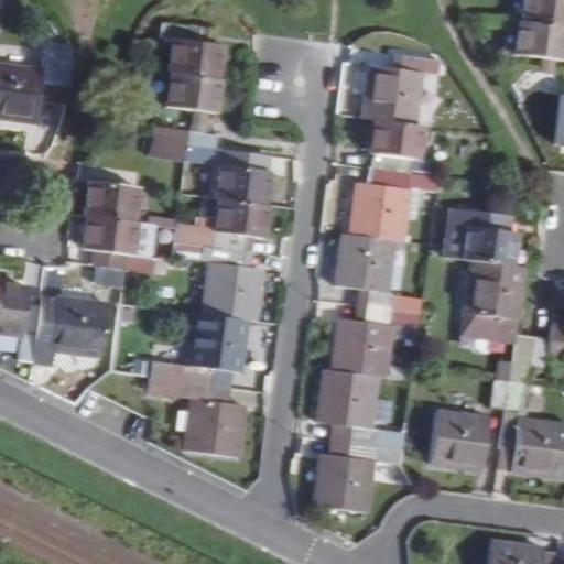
[(563,0),(524,0),(522,22),(563,26),(563,0)]
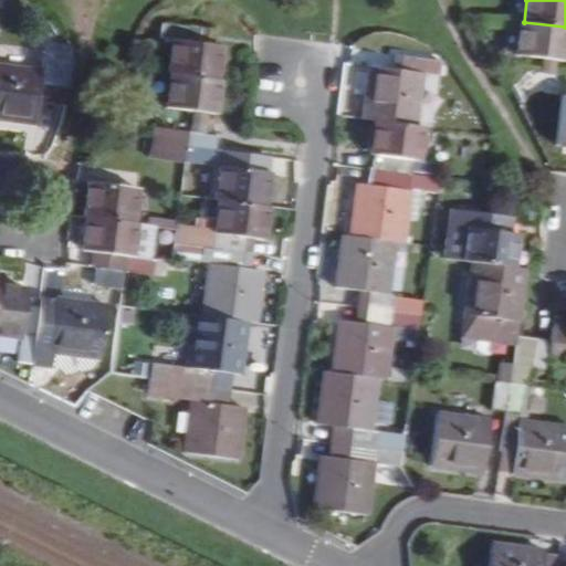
[(557,60),(565,61),(565,27),(524,22),(521,22),(516,54),(543,58),(542,71),(555,73),(557,60)]
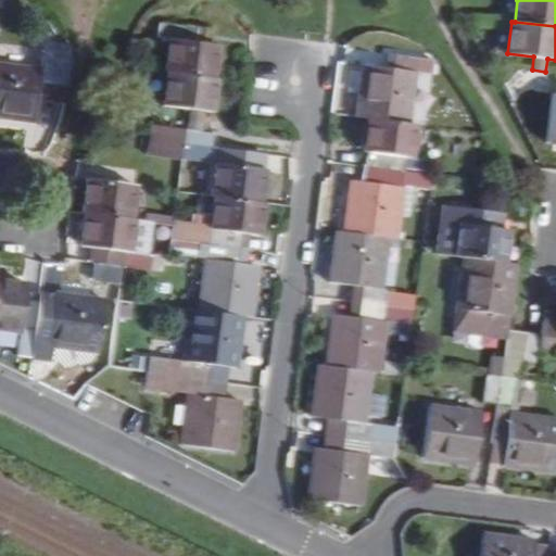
[(171,39),(167,71),(171,72),(215,77),(219,45),(213,45),(214,29),(161,23),(160,38),(171,39)]
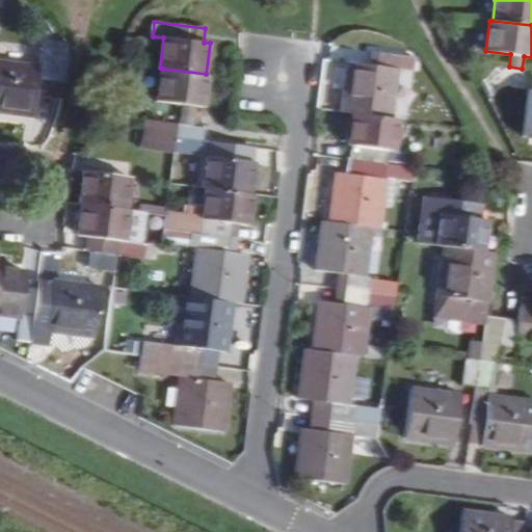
[(43,48),(38,68),(0,61),(0,111),(33,115),(35,92),(60,95),(65,50),(43,48)]
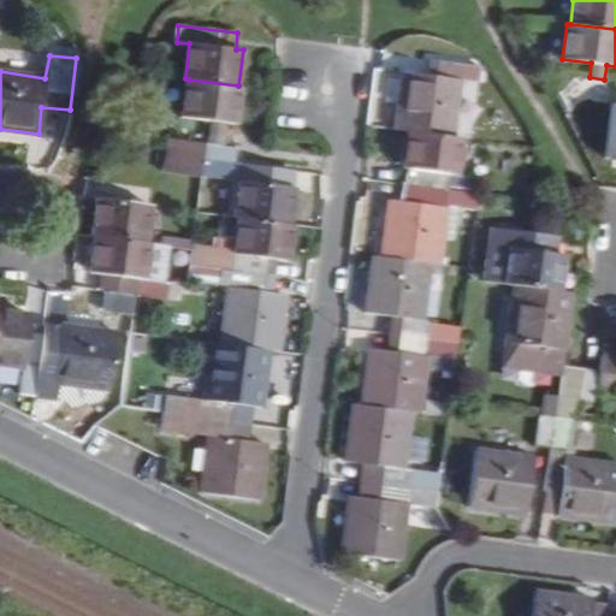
[(431,76),(407,73),(400,130),(413,131),(456,136),(463,81),(483,83),(485,69),(433,61),(431,76)]
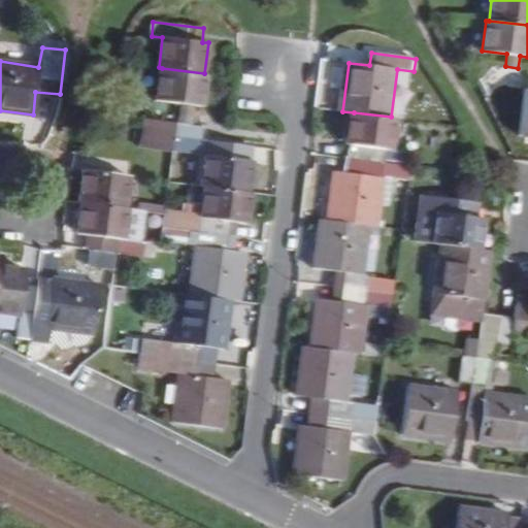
[(207,74),(204,73),(162,68),(158,100),(203,107),(207,74)]
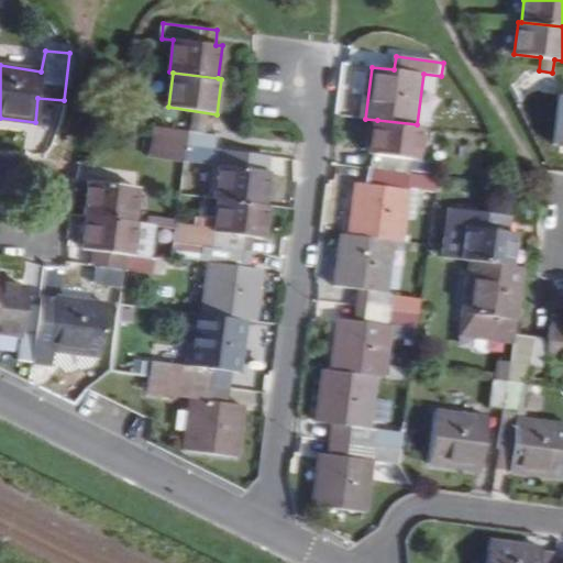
[(439,162),(422,158),(426,125),(417,124),(377,120),(371,167),(437,176),(439,162)]
